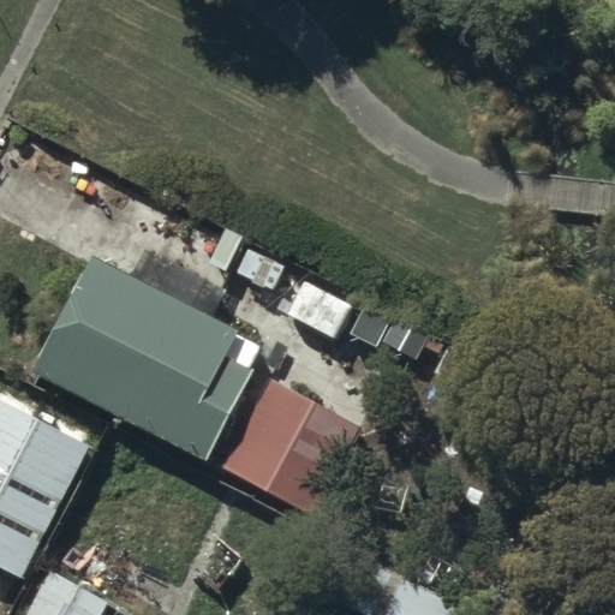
[(242,236),(226,228),(210,260),(226,267),(242,236)]
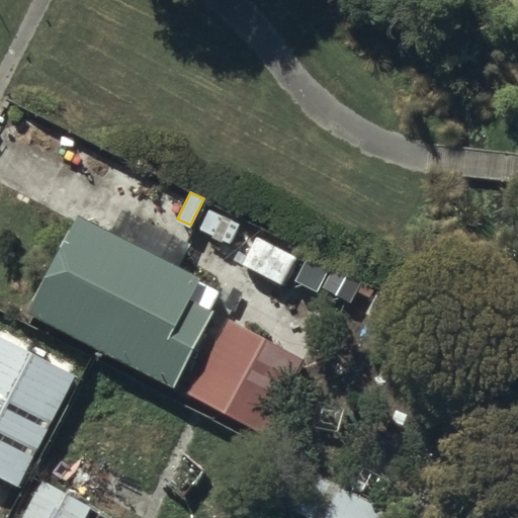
[(239,225),(210,210),(200,229),(229,244),(239,225)]
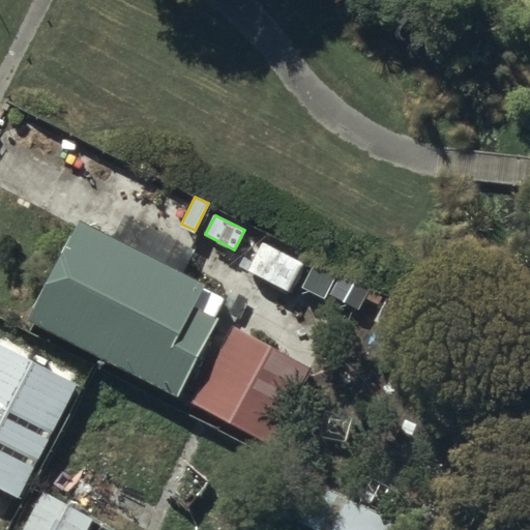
[(201,288),(80,227),(33,319),(180,392),(218,317),(194,303),(201,288)]
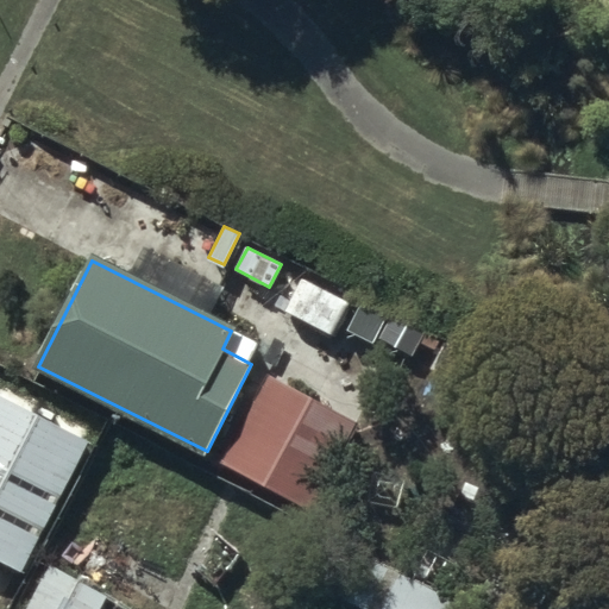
[(352,302),(303,278),(287,313),(336,336),(352,302)]
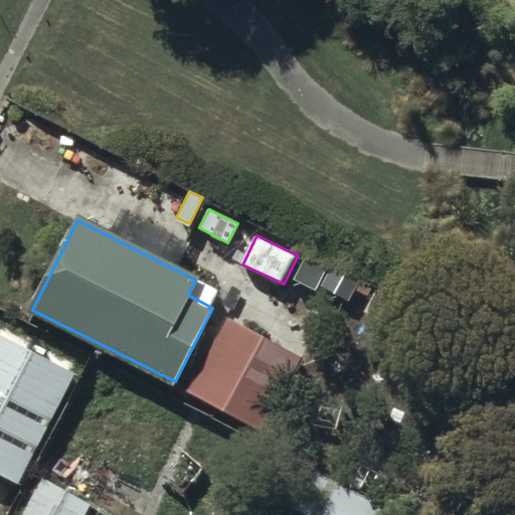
[(301,358),(225,320),(190,388),(267,426),(301,358)]
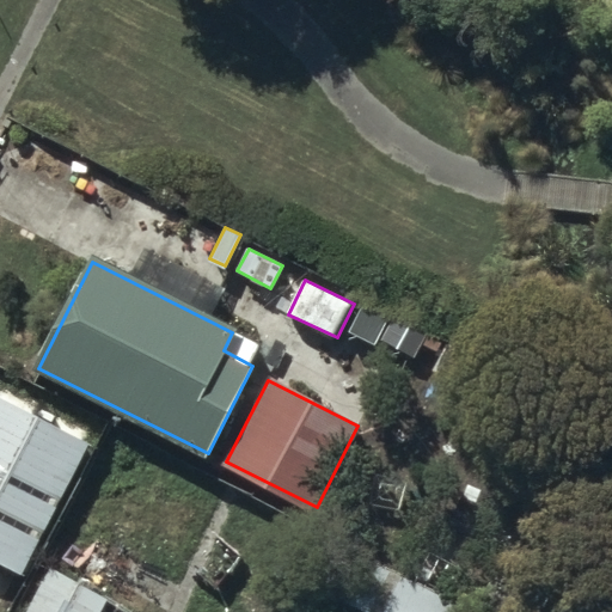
[(87,444),(0,397),(0,558),(22,569),(87,444)]
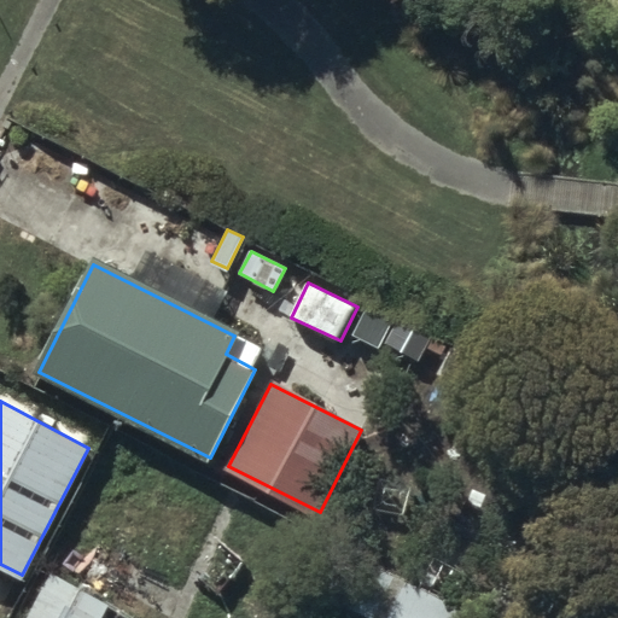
[(461,617),(465,612),(371,566),(350,608),(369,617),(461,617)]
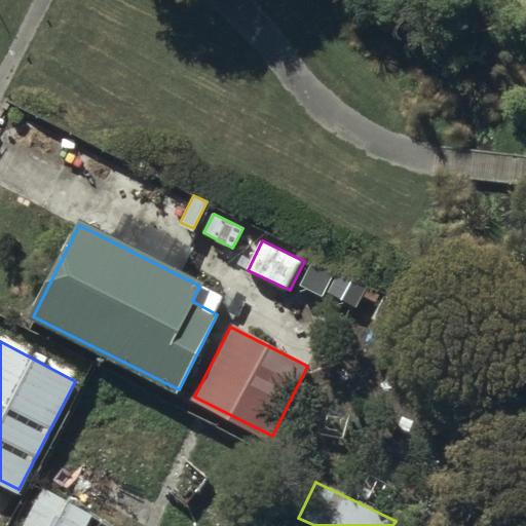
[(85,525),(91,515),(46,490),(27,525),(85,525)]
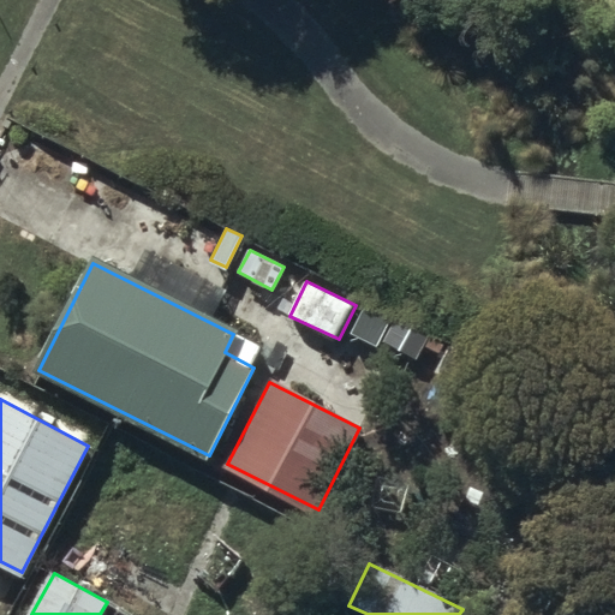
All buildings are outlined.
